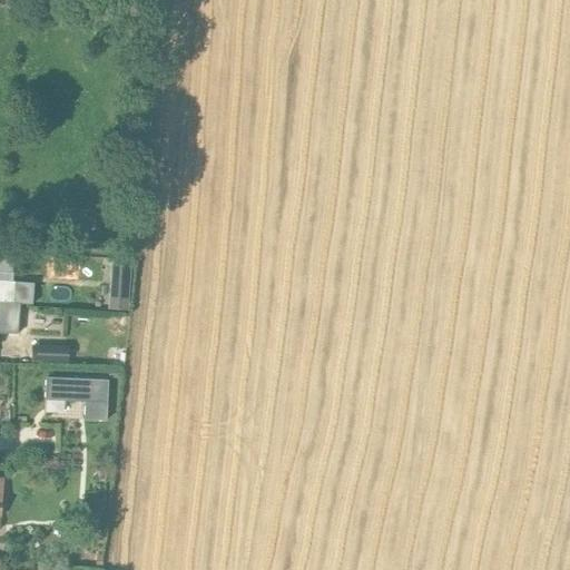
[(0,271),(21,273),(22,255),(0,253),(0,271)]
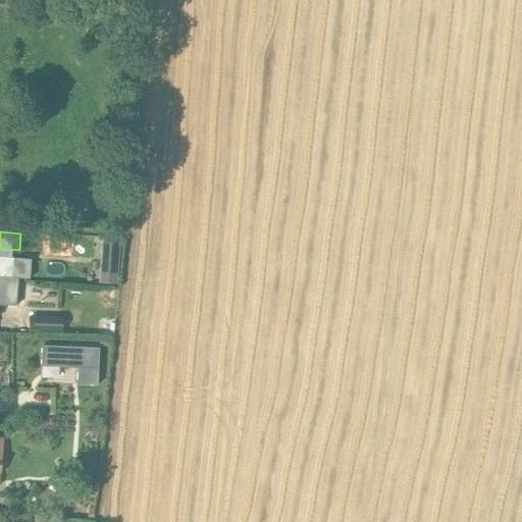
[(103,239),(99,280),(118,281),(121,240),(103,239)]
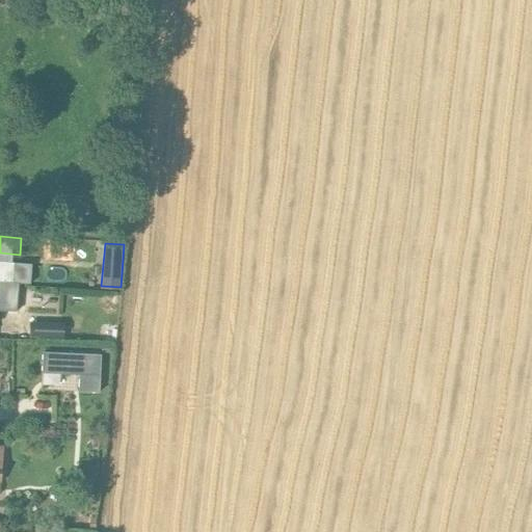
[(0,282),(11,283),(12,273),(14,264),(11,264),(0,263),(0,282)]
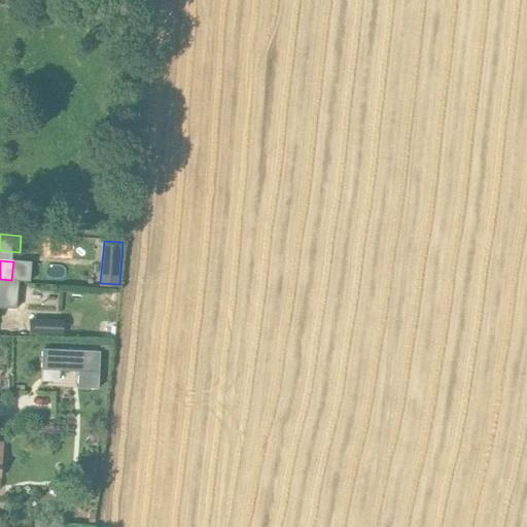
[(39,323),(38,336),(59,337),(59,324),(39,323)]
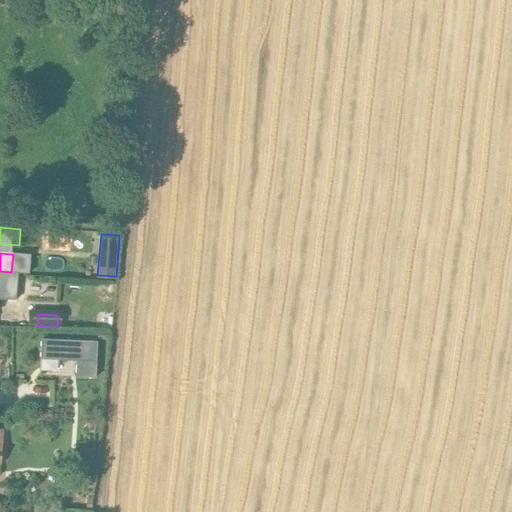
[(29,335),(15,335),(15,348),(29,347),(29,335)]
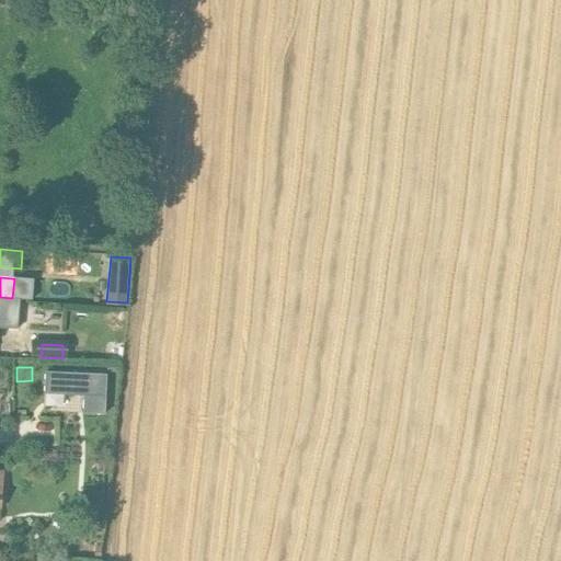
[(44,371),(43,395),(82,396),(82,413),(104,414),(106,375),(44,371)]
